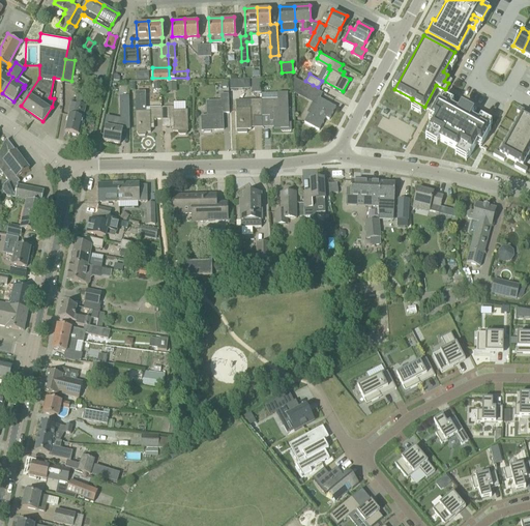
[(162,116),(162,105),(146,105),(145,89),(136,89),(136,130),(138,129),(138,132),(139,133),(145,133),(146,130),(146,129),(150,129),(150,121),(153,121),(153,116),(162,116)]
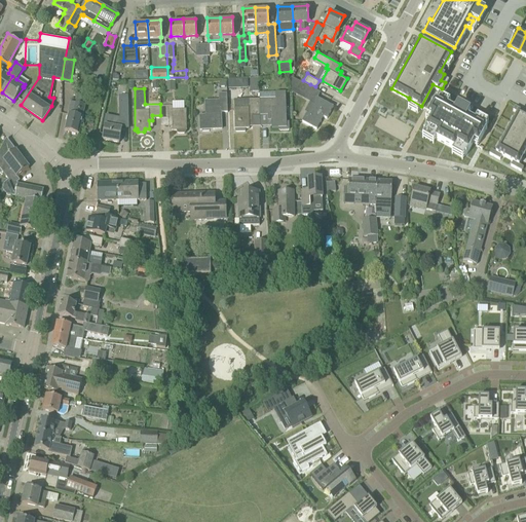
[(271,117),(272,125),(279,125),(279,127),(289,126),(289,119),(287,119),(286,89),(275,89),(276,101),(260,102),(261,113),(268,112),(268,117),(271,117)]
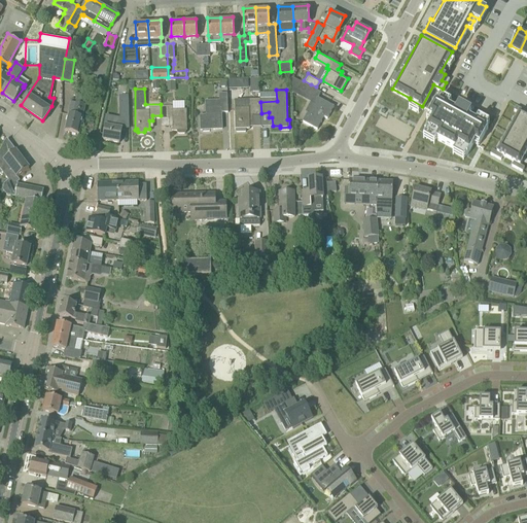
[(221,127),(222,127),(222,110),(227,110),(227,91),(219,92),(219,103),(205,103),(206,112),(200,112),(201,128),(203,128),(203,129),(210,129),(210,127),(212,127),(221,126),(221,127)]
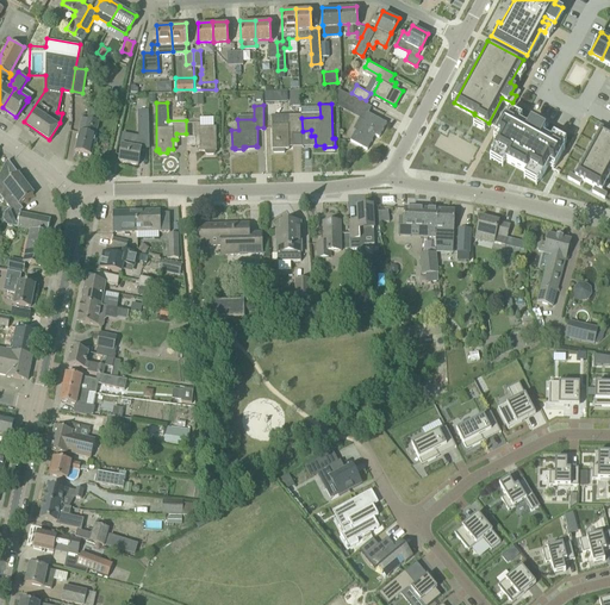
[(79,129),(80,129),(75,149),(91,153),(95,132),(100,108),(89,106),(87,116),(82,114),(79,129)]
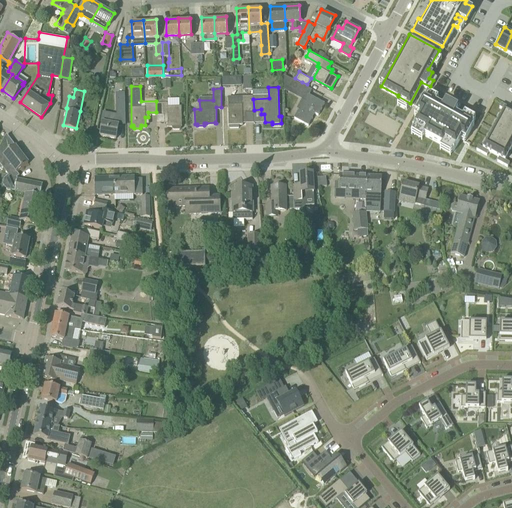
[(300,109),(298,108),(294,115),(308,123),(315,111),(318,113),(324,101),(309,93),(300,109)]
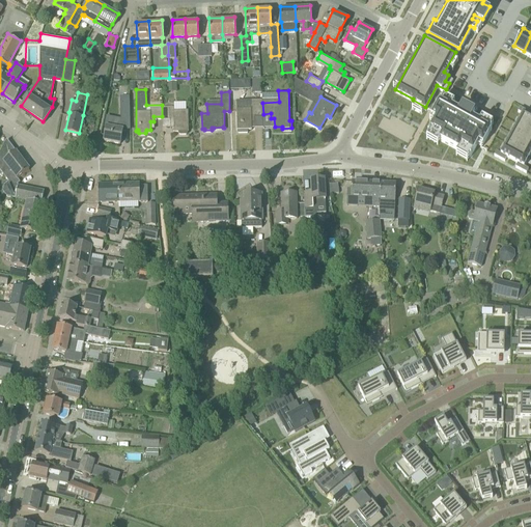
[(120,98),(121,118),(130,118),(130,98),(120,98)]
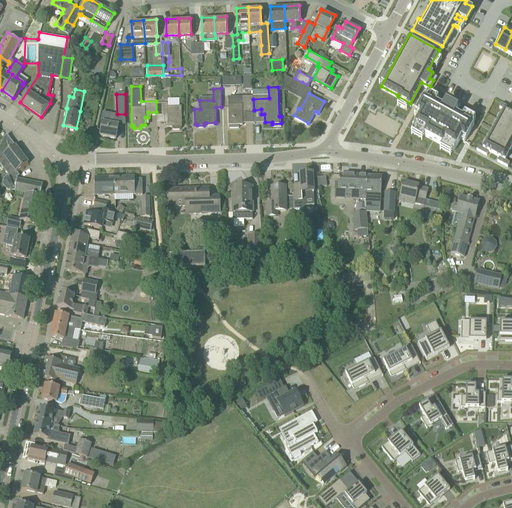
[(242,119),(246,119),(245,110),(254,110),(253,99),(253,94),(228,94),(228,123),(229,123),(229,126),(238,125),(238,123),(243,122),(242,119)]
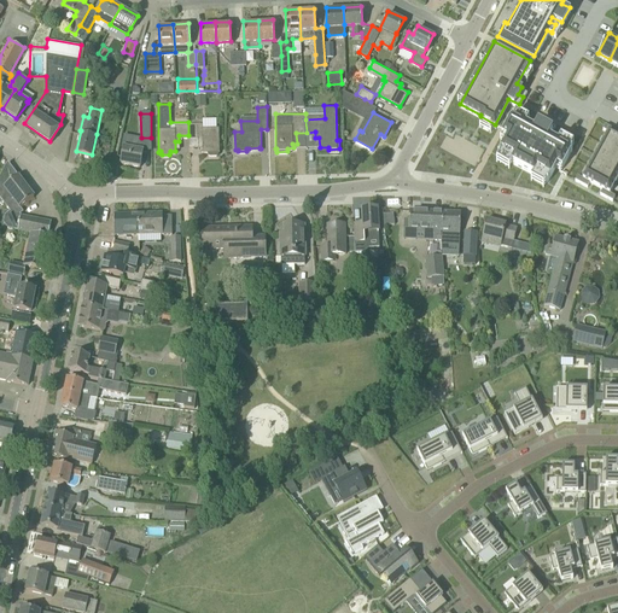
[(506,139),(499,152),(512,159),(534,171),(547,177),(548,179),(553,169),(555,165),(560,169),(572,146),(571,145),(558,138),(549,133),(552,128),(544,124),(548,120),(540,115),(535,126),(526,121),(513,114),(512,114),(502,133),(507,135),(506,139)]
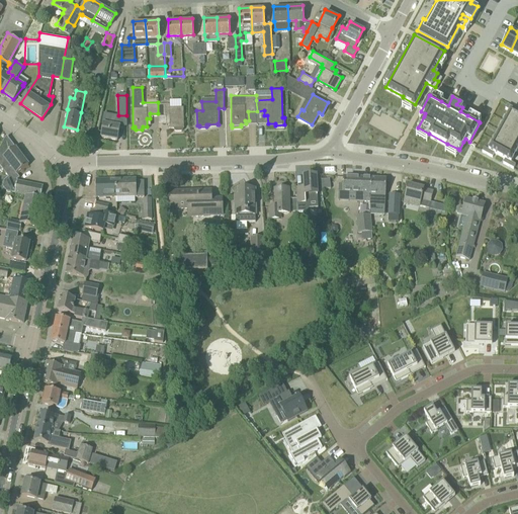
[(182,125),(184,125),(184,105),(170,105),(170,102),(158,102),(158,113),(166,113),(166,118),(169,118),(170,126),(174,125),(174,127),(175,129),(181,129),(182,127),(182,125)]
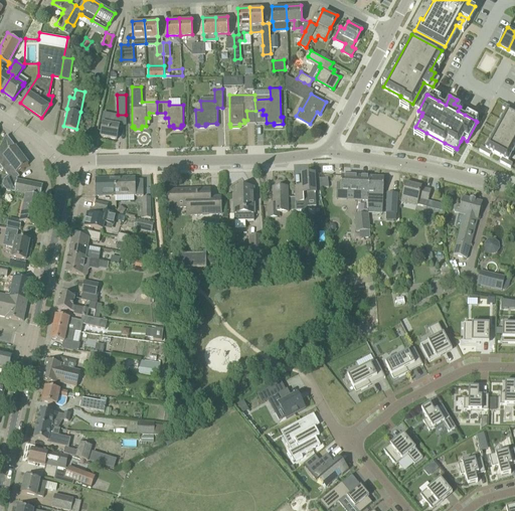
[(514,118),(514,116),(514,112),(513,111),(507,108),(502,117),(514,124),(514,122),(514,118)]
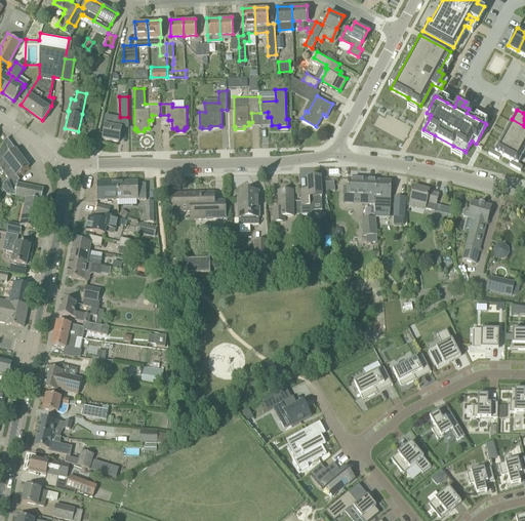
[(119,139),(121,126),(120,126),(121,121),(114,120),(115,117),(107,115),(106,123),(105,123),(103,136),(119,139)]
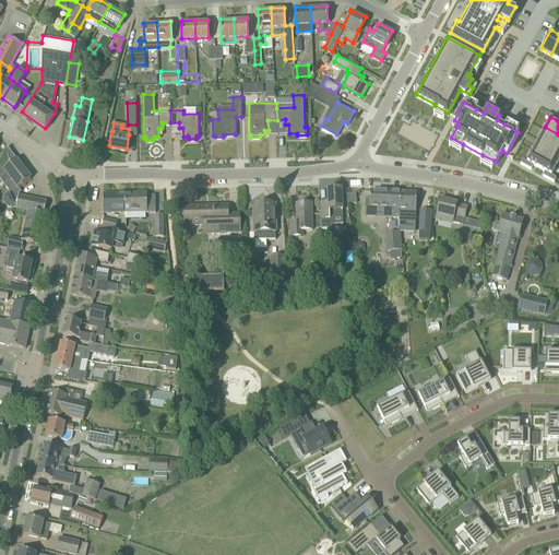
[(556,140),(558,134),(545,127),(539,138),(550,143),(552,138),(556,140)]
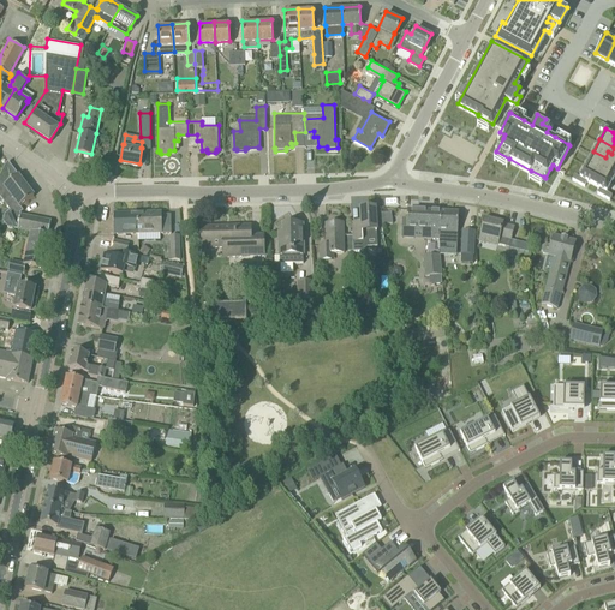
[(602,163),(605,157),(593,151),(587,162),(602,171),(605,165),(602,163)]
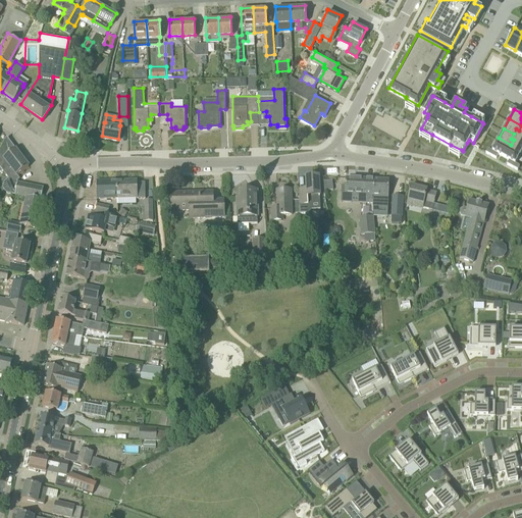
[(521,150),(521,148),(521,138),(514,134),(511,139),(514,140),(511,145),(521,150)]
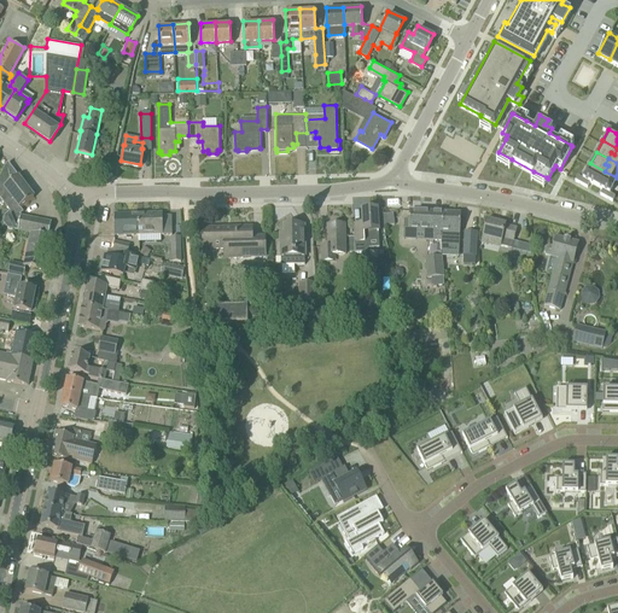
[(6,162),(0,171),(0,200),(1,203),(4,200),(10,209),(5,212),(4,220),(7,226),(13,226),(18,225),(21,212),(19,211),(23,209),(21,205),(34,194),(7,161),(6,162)]
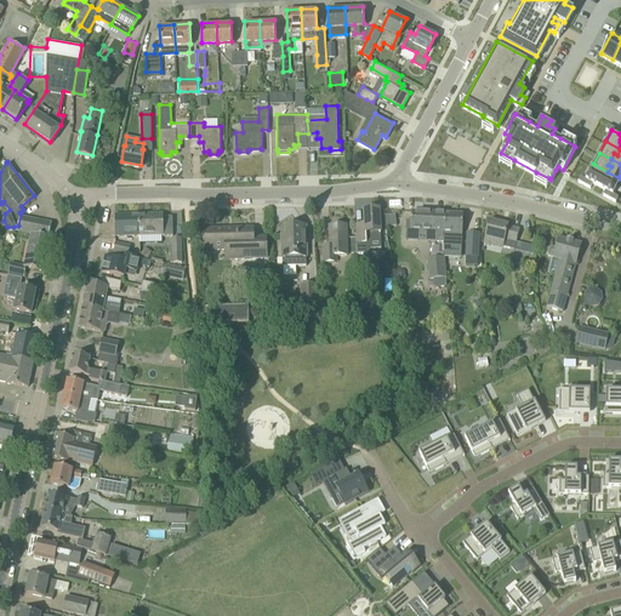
[(605,178),(608,172),(593,164),(585,177),(586,177),(592,181),(597,183),(602,176),(605,178)]
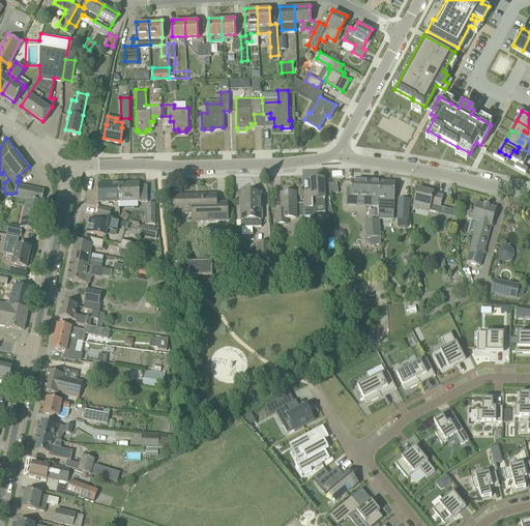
[(523,164),(529,152),(519,147),(517,152),(513,150),(509,156),(517,159),(522,163),(523,164)]
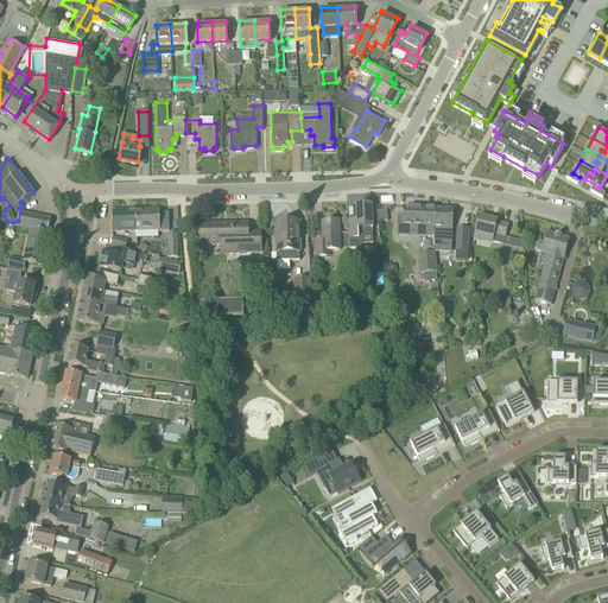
[(371,202),(356,203),(356,216),(348,216),(349,245),(359,245),(362,241),(362,234),(373,234),(371,202)]
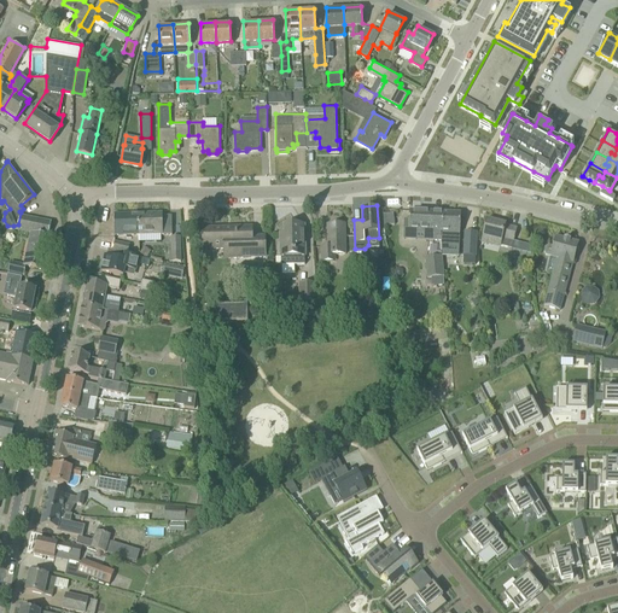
[(424,228),(424,238),(441,238),(442,229),(443,229),(444,209),(410,208),(409,216),(404,215),(403,237),(404,237),(404,235),(414,235),(414,237),(415,237),(415,228),(424,228)]
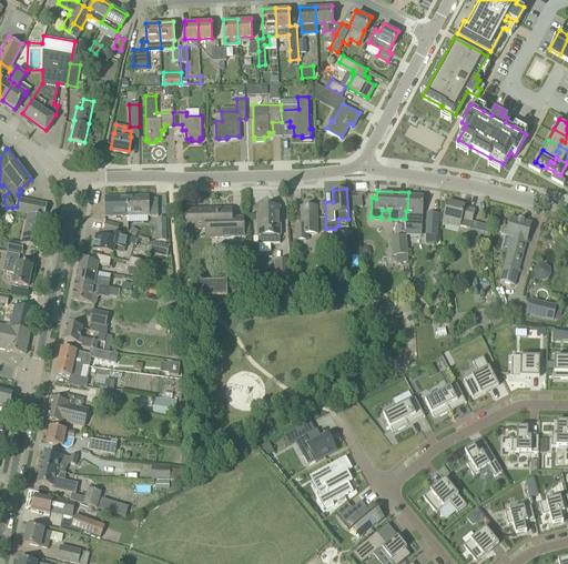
[(424,193),(408,192),(407,211),(411,211),(411,220),(422,220),(422,219),(423,219),(424,193)]
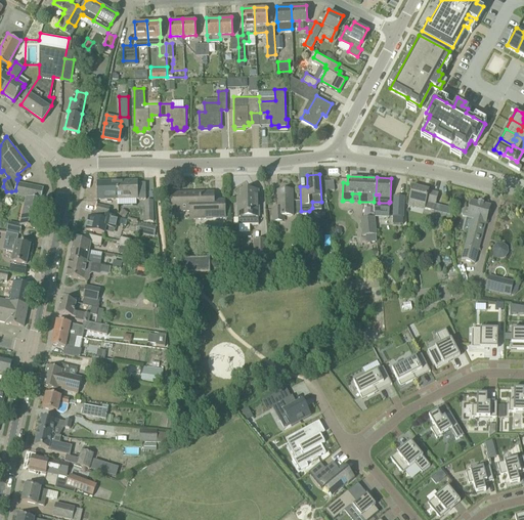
[(118,179),(118,198),(145,197),(145,180),(137,180),(137,178),(118,179)]
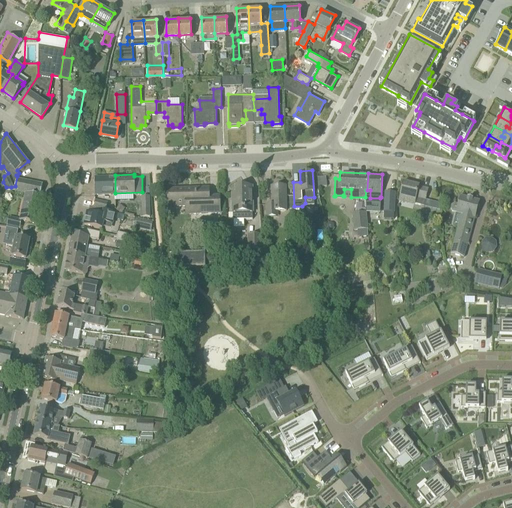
[(115,193),(115,175),(95,175),(95,193),(115,193)]
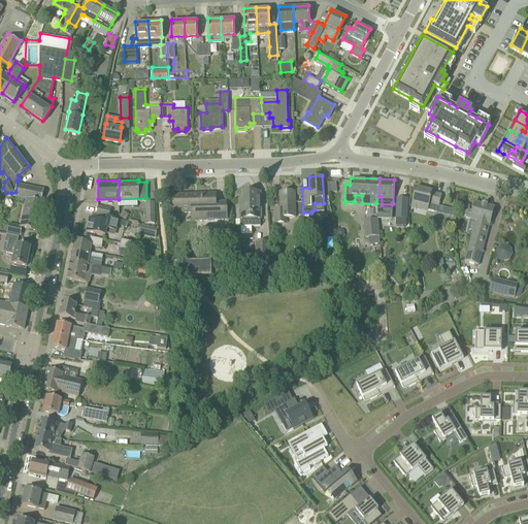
[(43,187),(18,182),(15,192),(14,195),(25,197),(25,196),(41,200),(41,199),(43,187)]
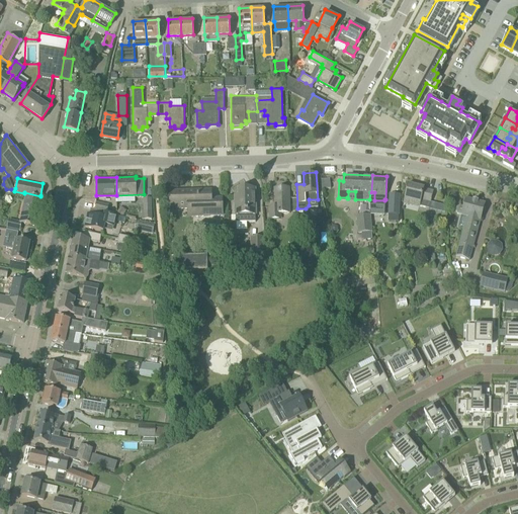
[(410,180),(410,182),(409,182),(405,195),(403,200),(420,204),(420,203),(429,205),(430,199),(431,199),(433,188),(423,186),(424,185),(416,183),(416,181),(415,180),(411,179),(410,180)]
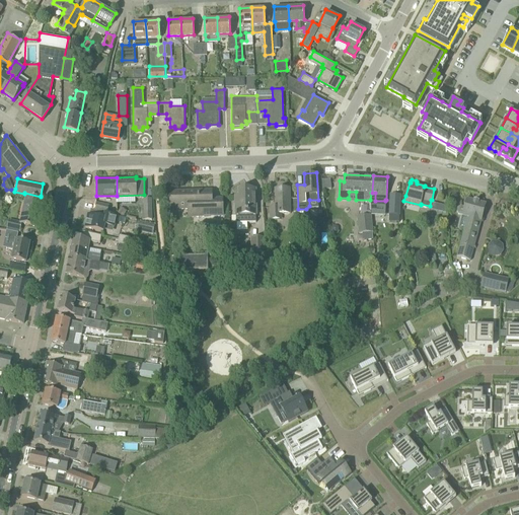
[(282,211),(290,211),(289,186),(275,187),(275,204),(269,204),(270,217),(282,216),(282,211)]
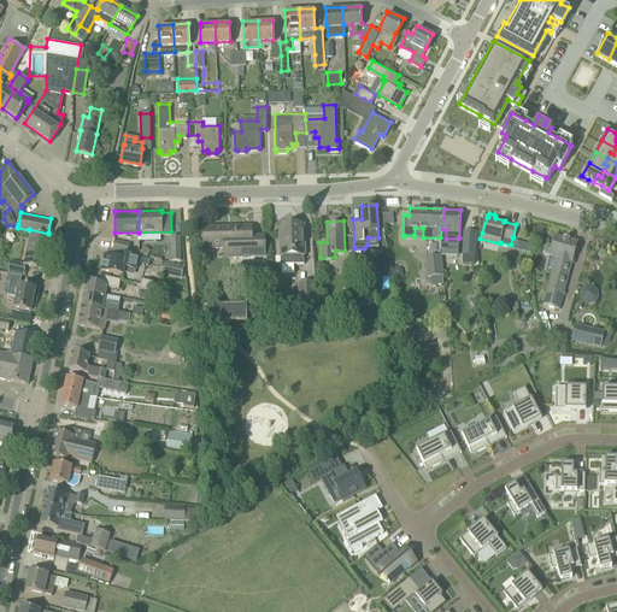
[(285,230),(280,230),(280,262),(304,260),(304,222),(283,223),(285,230)]
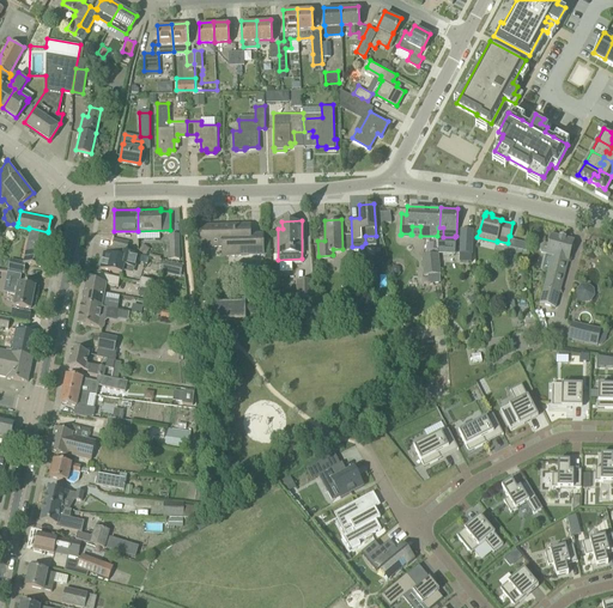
[(223,223),(201,223),(201,244),(231,243),(232,253),(263,251),(262,231),(250,231),(249,222),(241,223),(241,226),(236,226),(236,223),(230,223),(230,226),(223,226),(223,223)]
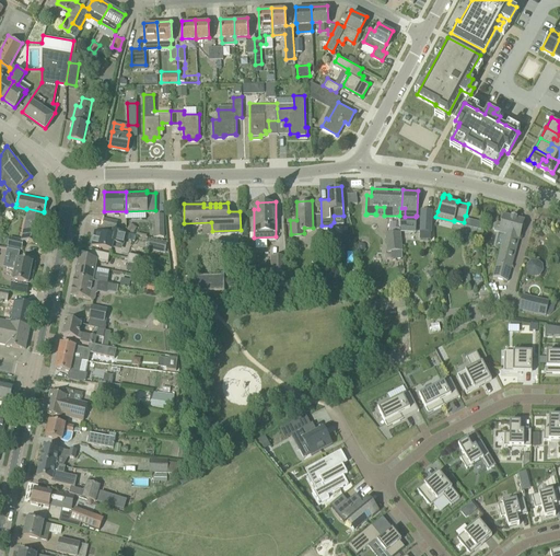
[(429,230),(430,207),(421,207),(420,230),(429,230)]
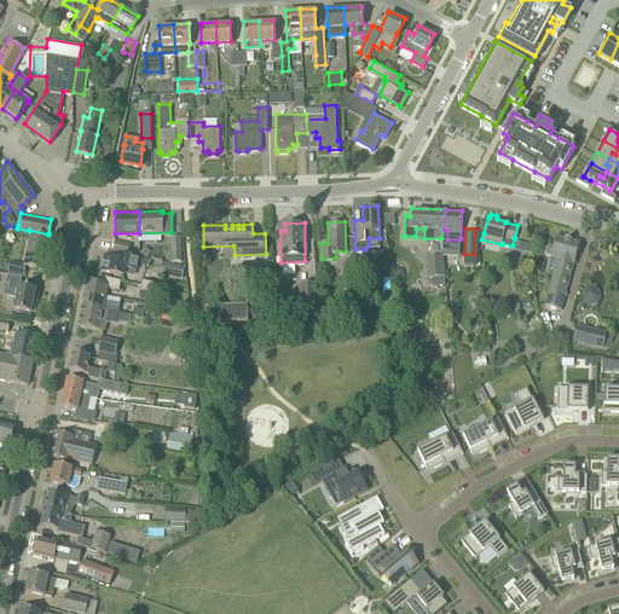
[(51,235),(48,233),(48,235),(29,230),(29,231),(22,264),(44,267),(51,235)]
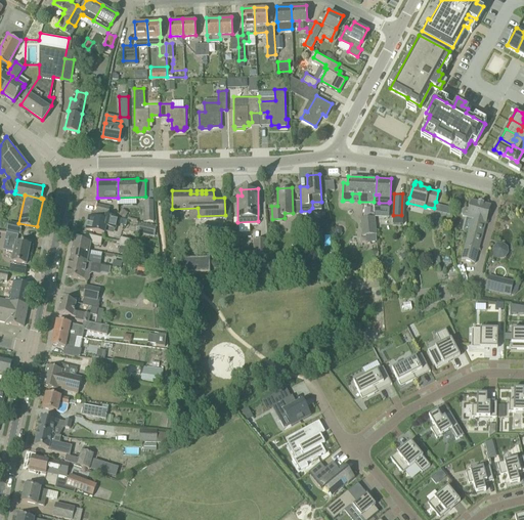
[(144,198),(144,219),(154,219),(154,198),(144,198)]
